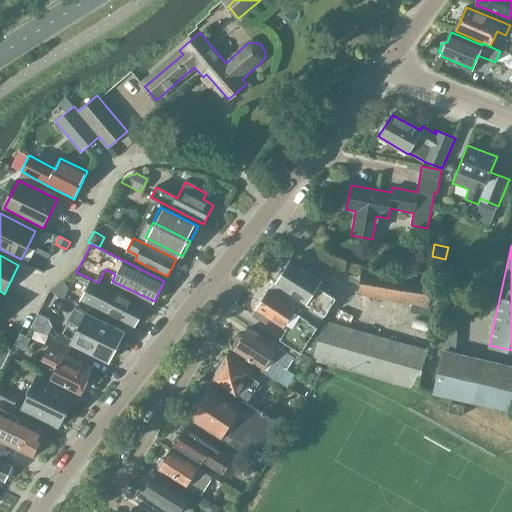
[(314,309),(325,315),(335,298),(321,289),(324,285),(319,282),(320,280),(291,261),(277,283),(315,307),(314,309)]
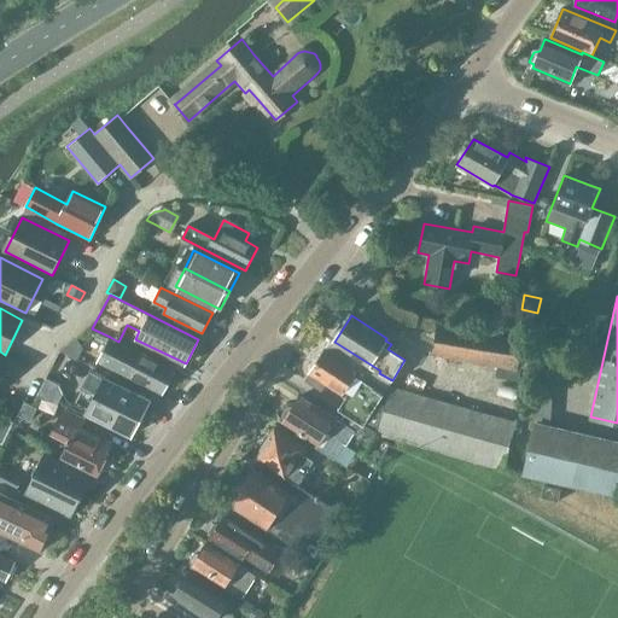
[(531,371),(536,344),(522,342),(522,340),(439,327),(436,353),(517,366),(517,368),(531,371)]
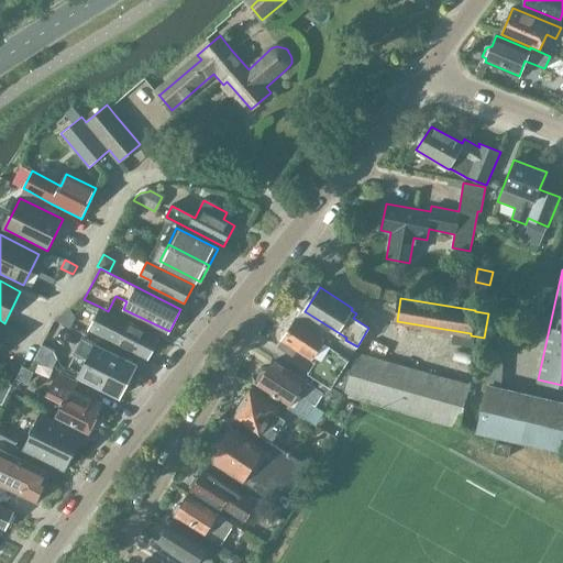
[(158,338),(108,311),(100,307),(91,324),(119,339),(117,343),(147,359),(158,338)]
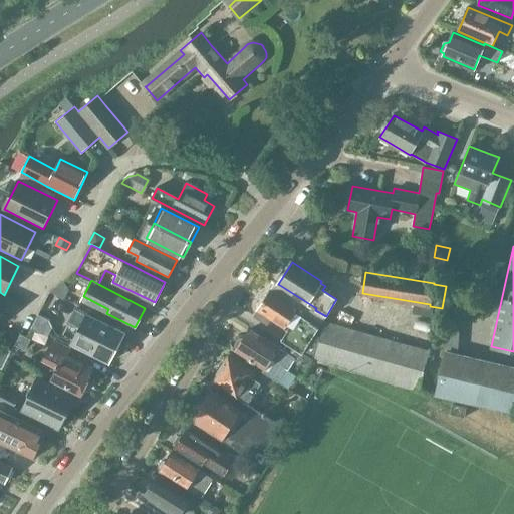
[(50,292),(64,299),(69,289),(65,283),(63,282),(50,292)]
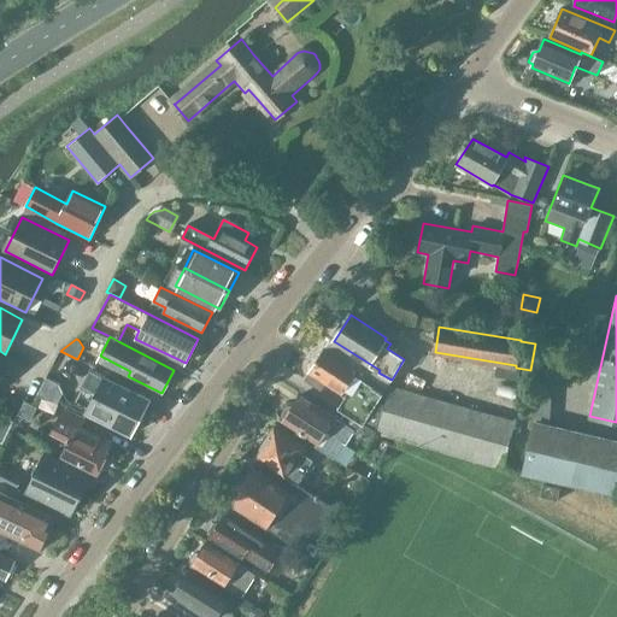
[(346,412),(364,423),(388,386),(392,380),(378,372),(330,341),(305,380),(322,391),(325,383),(347,397),(339,409),(346,412)]
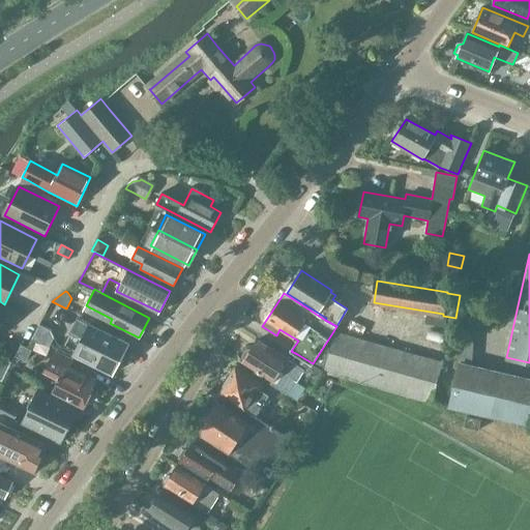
[(472,362),(477,298),(464,297),(460,361),(472,362)]
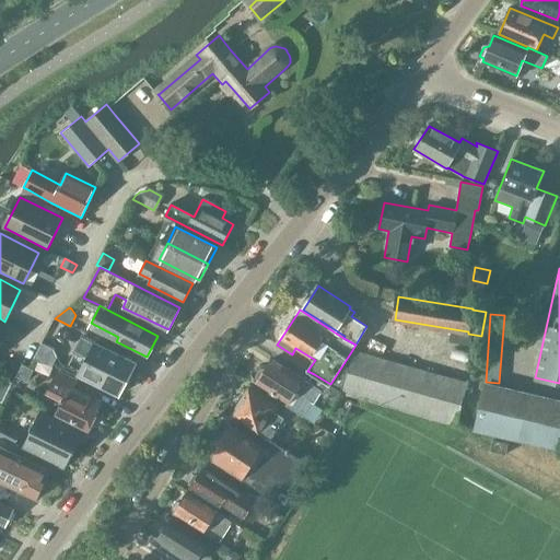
[(118,396),(136,362),(95,342),(79,375),(118,396)]
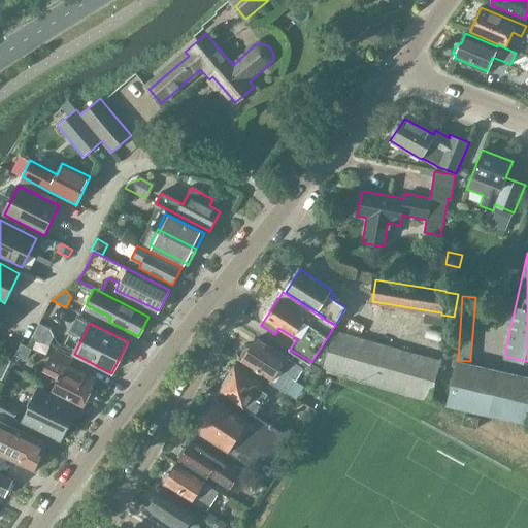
[(441,361),(332,330),(311,362),(329,371),(431,400),(441,361)]
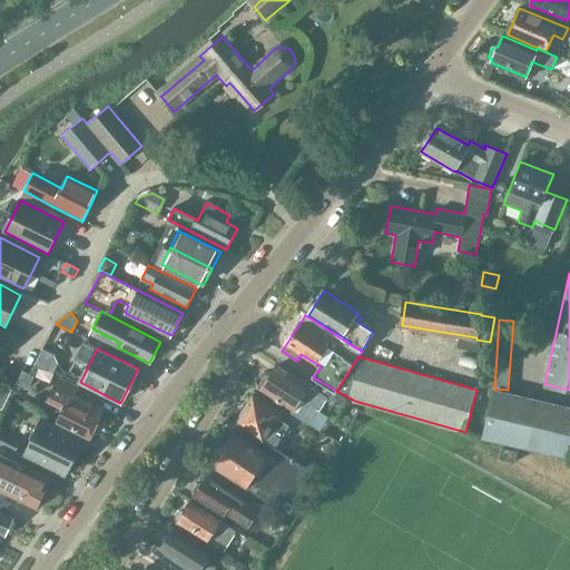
[(336,391),(320,381),(315,390),(277,365),(262,390),(293,410),(292,413),(308,423),(317,409),(320,410),(326,400),(341,409),(346,399),(355,401),(336,391)]
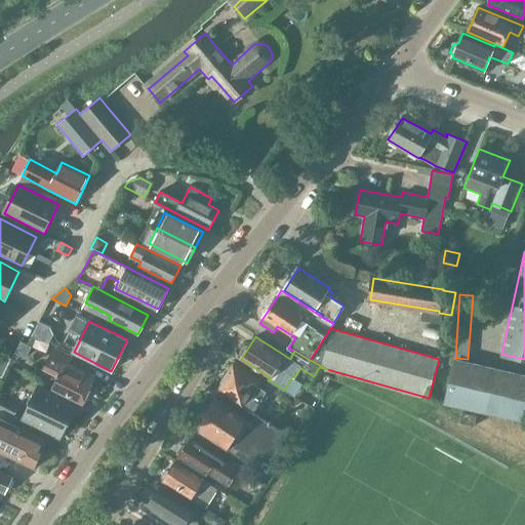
[(23,358),(29,345),(21,341),(14,354),(23,358)]
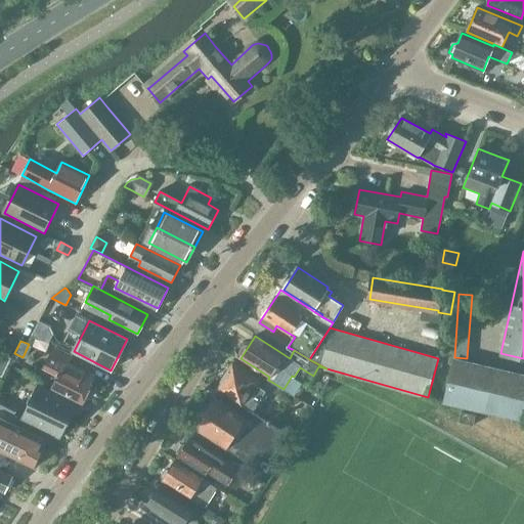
[(91,388),(93,384),(91,383),(94,377),(95,377),(67,362),(70,355),(55,348),(45,366),(60,374),(54,386),(84,401),(85,399),(87,399),(92,390),(91,388)]
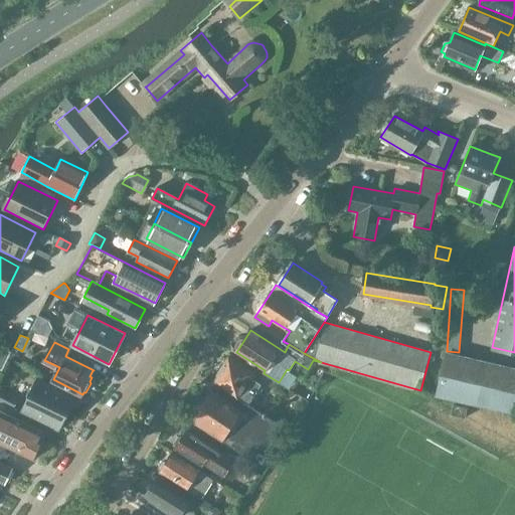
[(2,349),(0,353),(0,369),(1,370),(9,353),(2,349)]
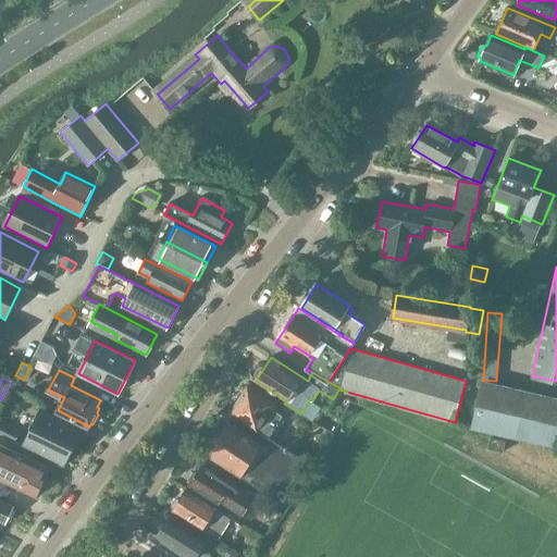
[(556,447),(556,398),(483,382),(472,429),(556,447)]
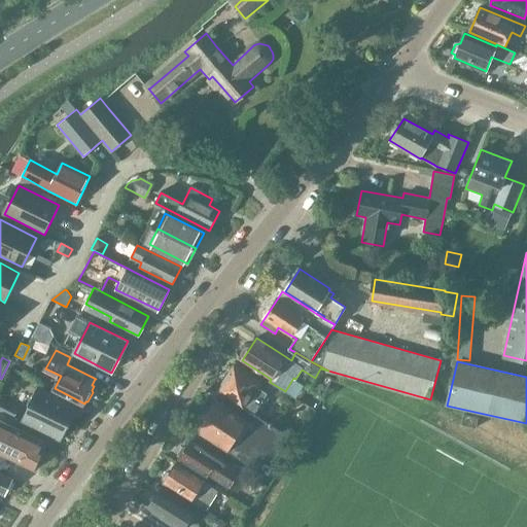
[(217,392),(243,408),(253,414),(267,393),(257,386),(259,382),(234,365),(217,392)]
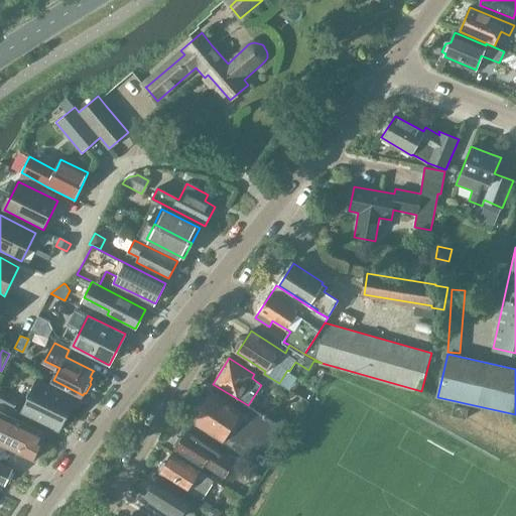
[(59,431),(68,414),(76,399),(37,380),(20,412),(59,431)]
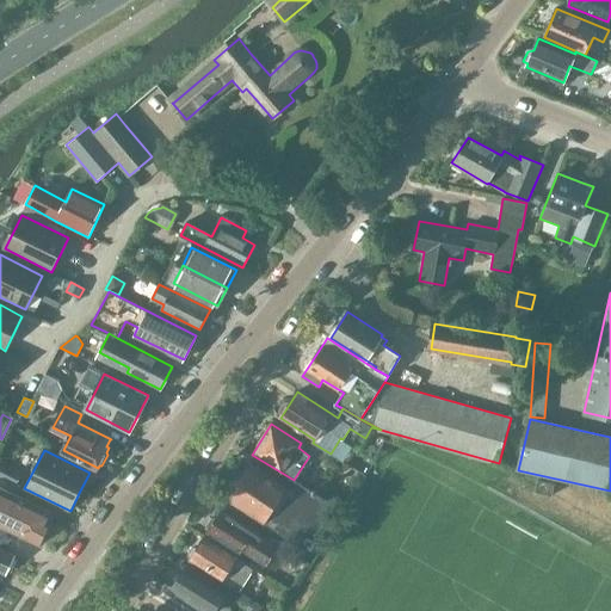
[(0,476),(14,485),(20,474),(0,463),(0,476)]
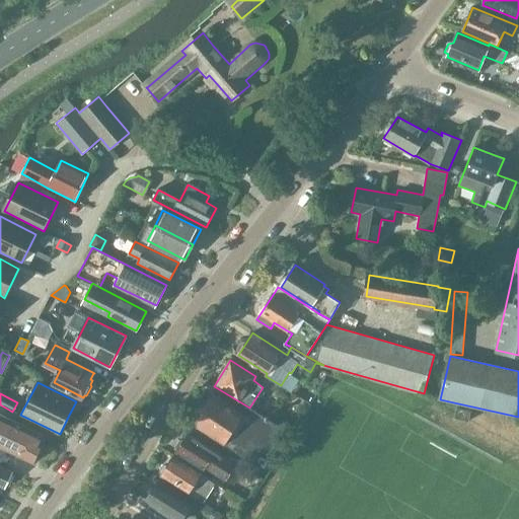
[(249,408),(239,401),(235,409),(212,395),(194,425),(251,461),(258,449),(268,454),(283,429),(249,408)]
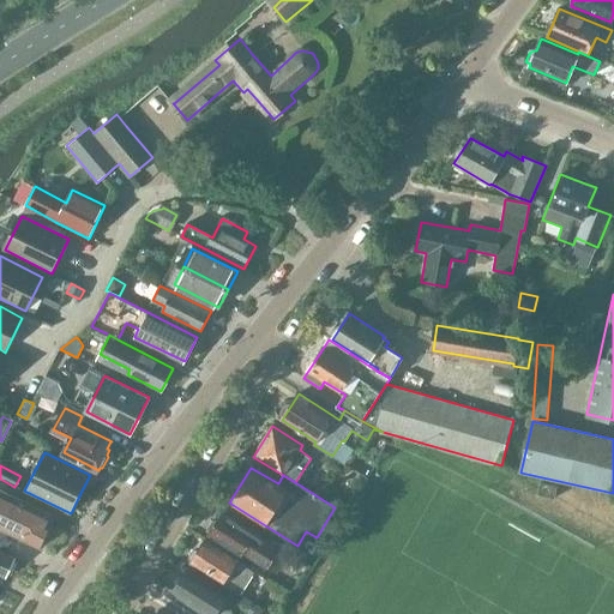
[(0,529),(8,534),(8,533),(40,548),(54,517),(0,491),(0,529)]
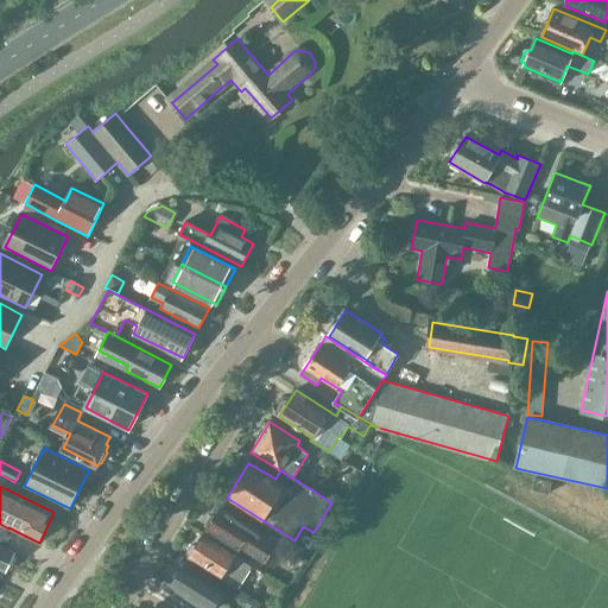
[(263,563),(276,543),(220,508),(206,530),(238,550),(239,548),(263,563)]
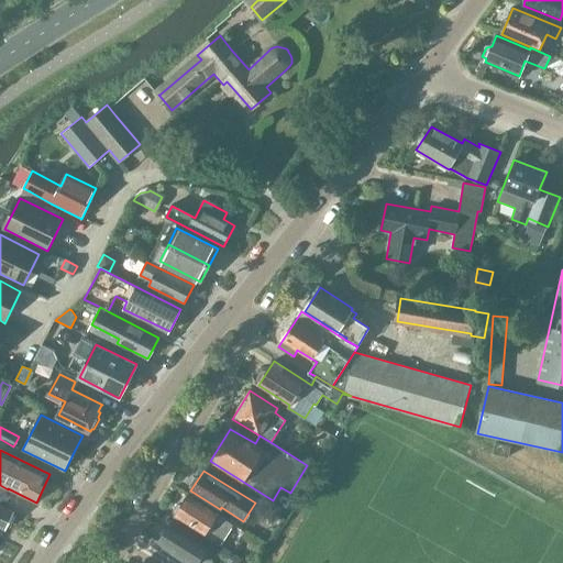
[(227,520),(188,495),(175,517),(203,534),(218,544),(221,547),(234,526),(227,520)]
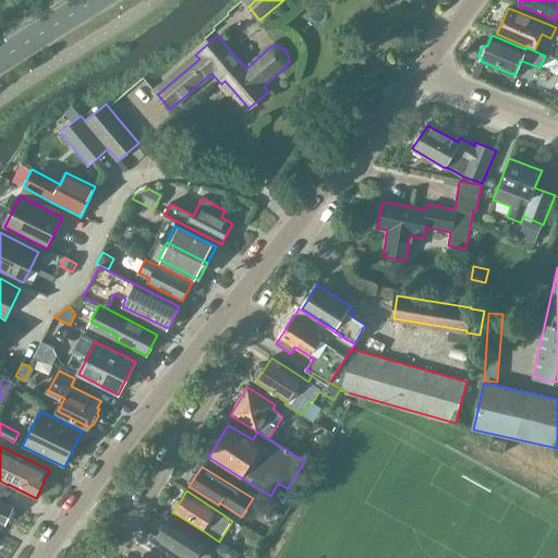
[(0,521),(5,524),(12,509),(0,502),(0,521)]
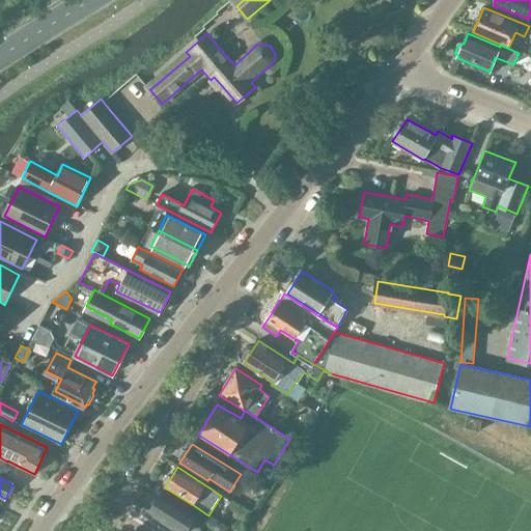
[(162,492),(148,513),(176,530),(186,530),(197,514),(162,492)]
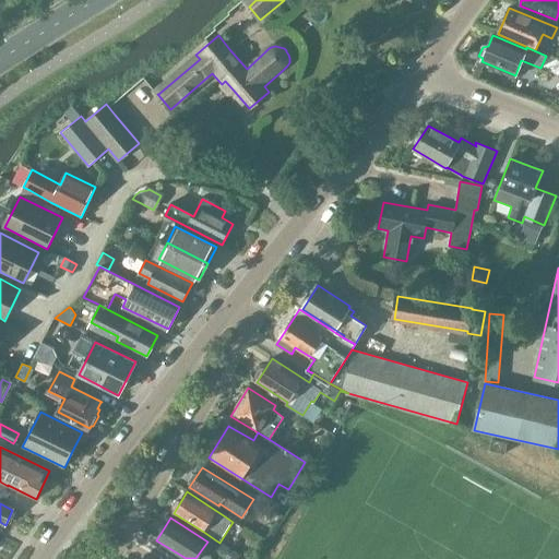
[(216,540),(214,546),(226,554),(233,558),(237,558),(239,556),(229,549),(219,543),(216,540)]
